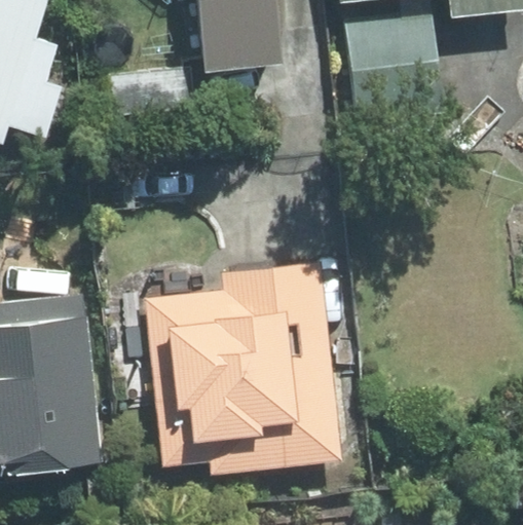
[(0,0),(0,142),(7,145),(49,0),(0,0)]
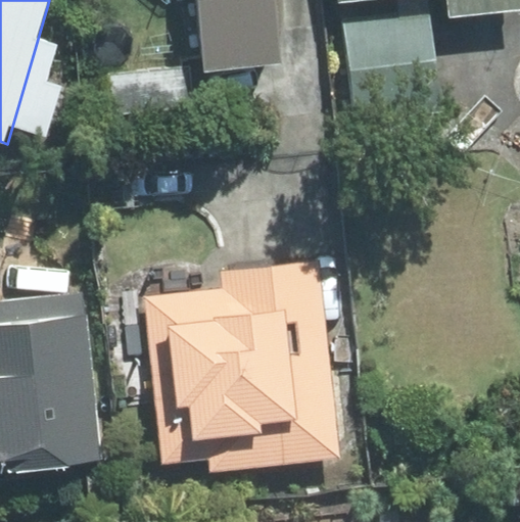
[(196,0),(205,81),(277,74),(276,62),(281,61),(274,0),(196,0)]
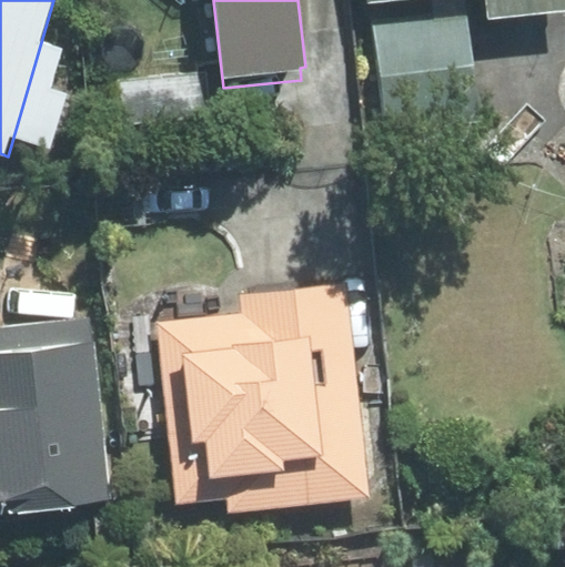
[(373,0),(374,2),(395,0),(493,0),(495,19),(564,10),(564,0),(373,0)]
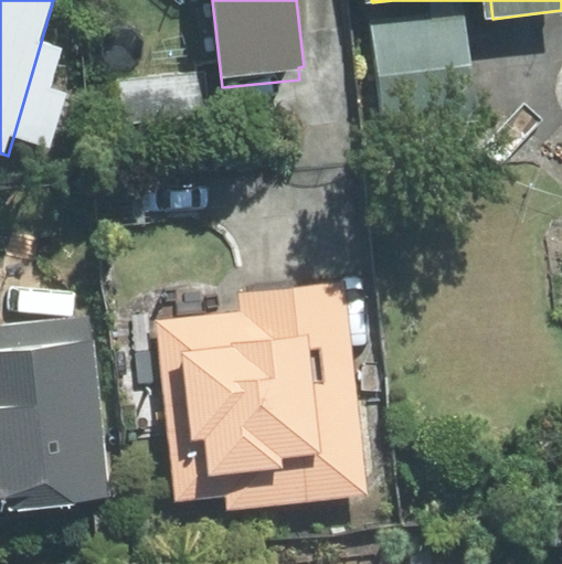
[(207,71),(119,77),(124,136),(212,128),(207,71)]
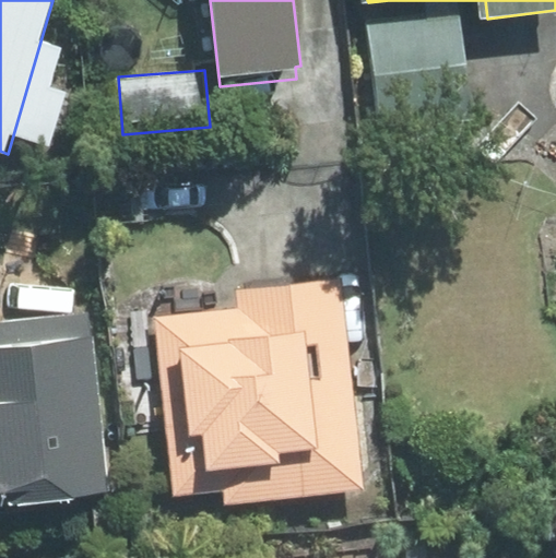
[(363,490),(339,277),(234,289),(235,307),(152,317),(173,497),(221,493),(223,506),(363,490)]
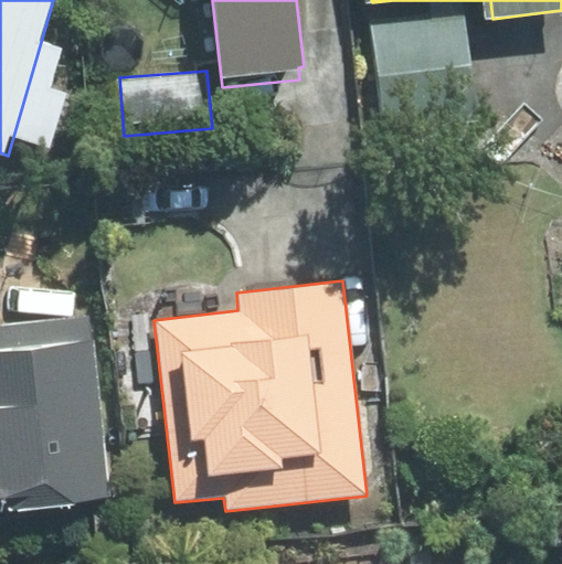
[(0,508),(114,496),(94,314),(0,323),(0,508)]
